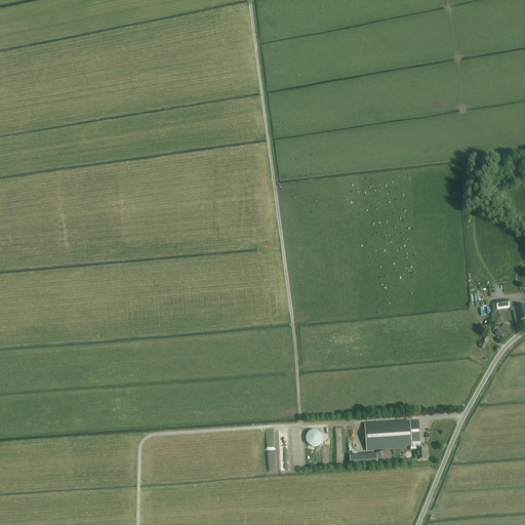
[(509,300),(502,301),(496,303),(497,310),(510,309),(509,300)]
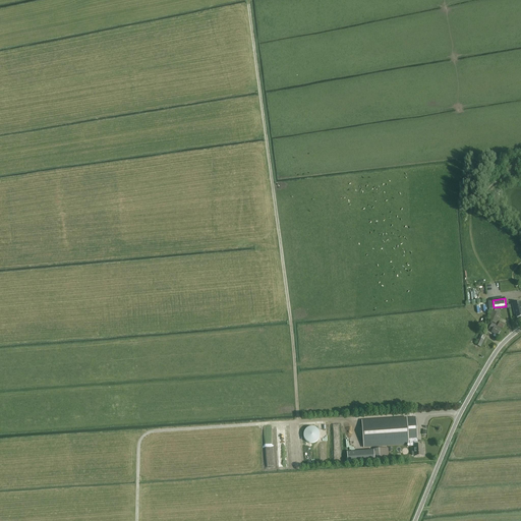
[(520,302),(512,304),(514,314),(516,314),(517,319),(520,316),(520,302)]
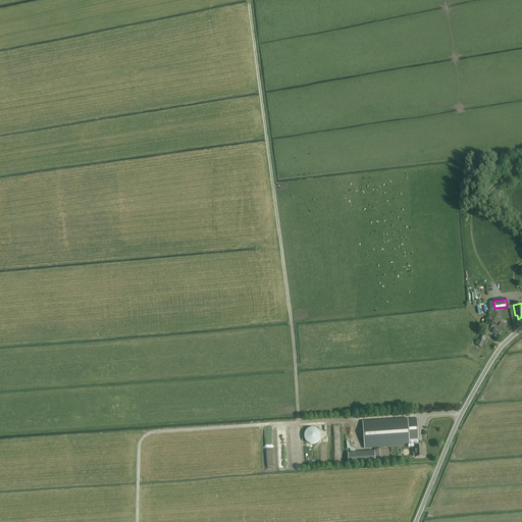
[(497,325),(502,315),(500,314),(501,312),(497,310),(496,312),(493,312),(489,321),(497,325)]
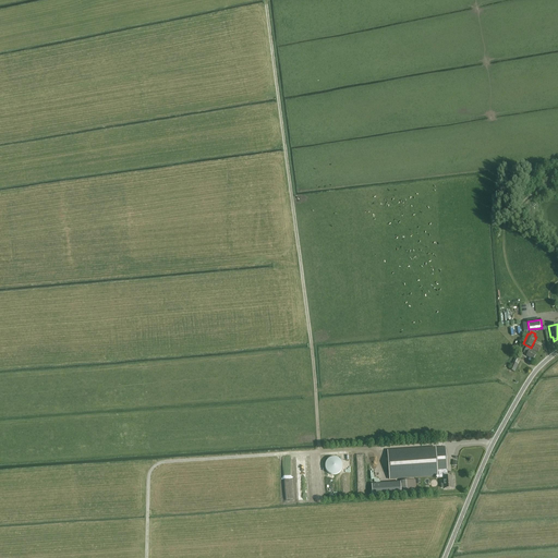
[(521,351),(526,355),(533,360),(536,354),(531,351),(531,349),(524,346),(521,351)]
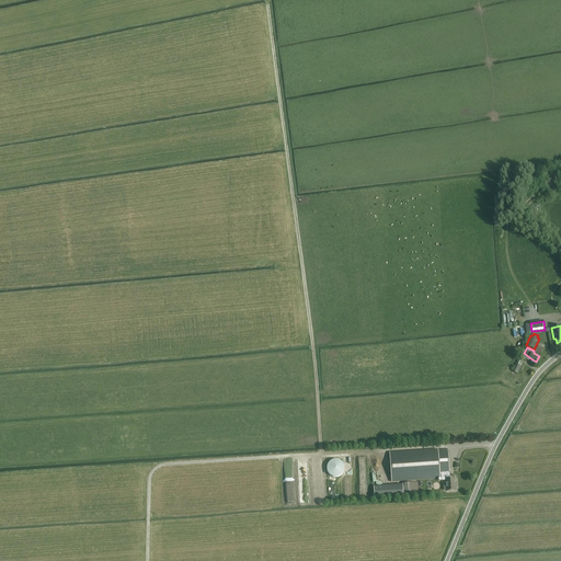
[(517,374),(525,359),(524,358),(526,355),(521,353),(512,371),(517,374)]
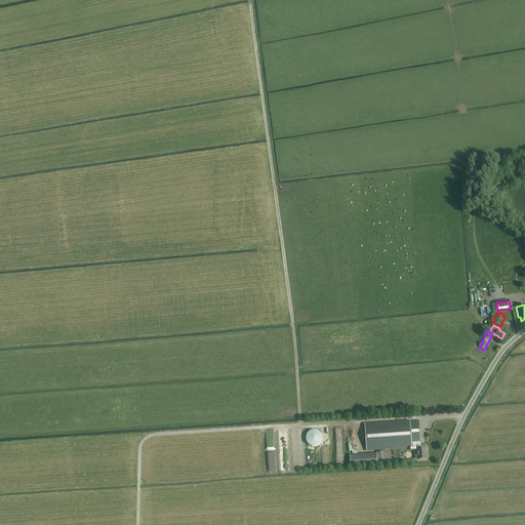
[(413,450),(417,449),(418,459),(427,459),(426,453),(425,448),(420,449),(419,420),(365,423),(366,450),(412,447),(412,443),(413,450)]
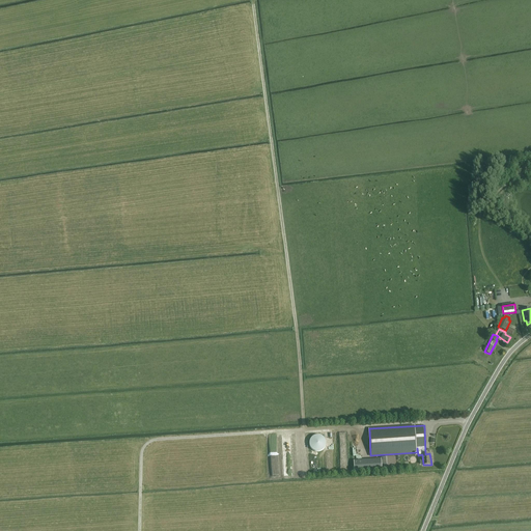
[(315,451),(317,452),(319,451),(320,451),(323,450),(324,449),(325,448),(326,446),(326,445),(326,443),(326,441),(325,440),(324,438),(323,437),(320,436),(319,436),(317,436),(315,436),(314,436),(312,437),(311,438),(310,440),(309,441),(309,443),(309,444),(309,446),(310,448),(311,449),(312,450),(314,451),(315,451)]
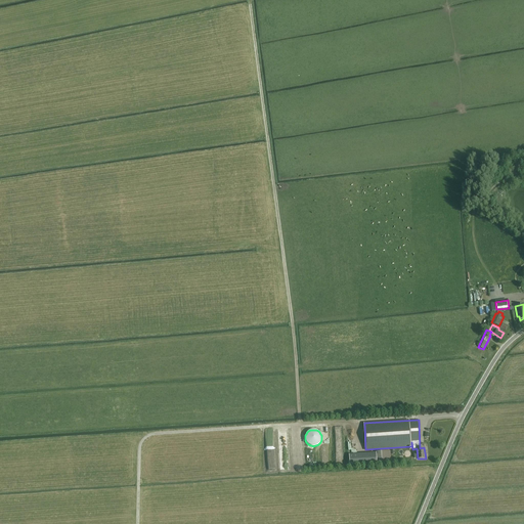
[(376,452),(349,454),(350,467),(391,464),(391,450),(376,451),(376,452)]
